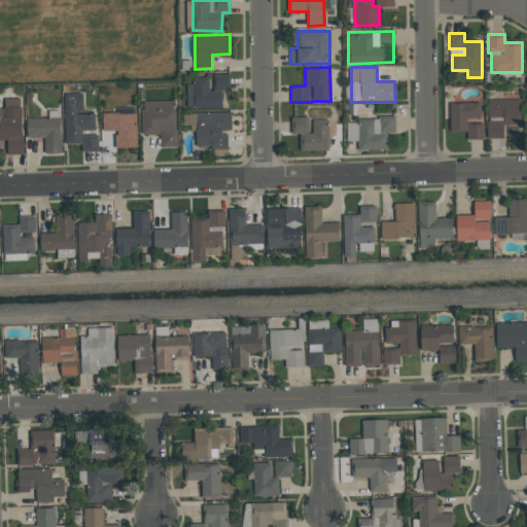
[(186,107),(222,108),(222,91),(230,91),(230,74),(214,74),(213,91),(208,90),(209,76),(194,76),(194,84),(187,84),(186,107)]
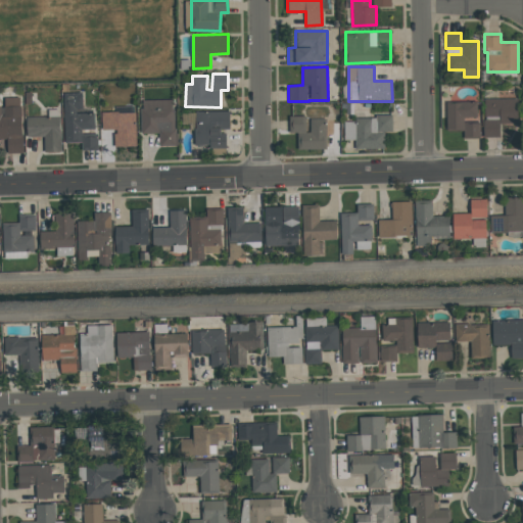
[(64,143),(82,142),(82,150),(98,150),(97,137),(83,137),(82,129),(95,129),(94,113),(83,113),(82,92),(63,93),(64,143)]
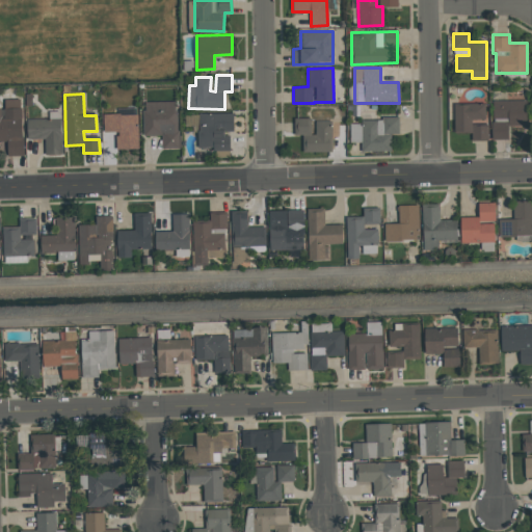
[(0,108),(0,141),(7,141),(7,156),(23,155),(22,99),(4,100),(5,108),(0,108)]
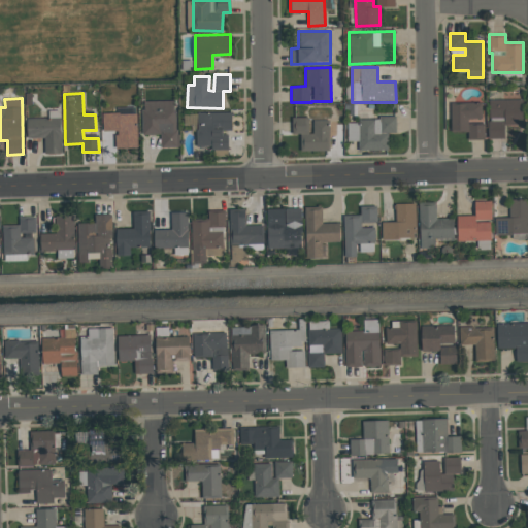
[(522,99),(489,100),(489,138),(504,138),(504,125),(522,125),(522,99)]
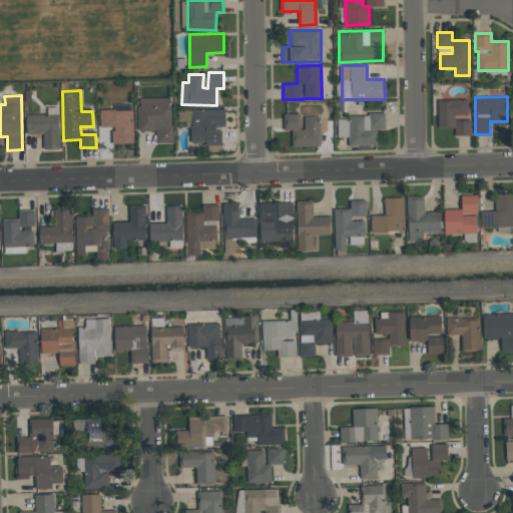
[(156,143),(171,143),(170,97),(137,98),(138,131),(156,130),(156,143)]
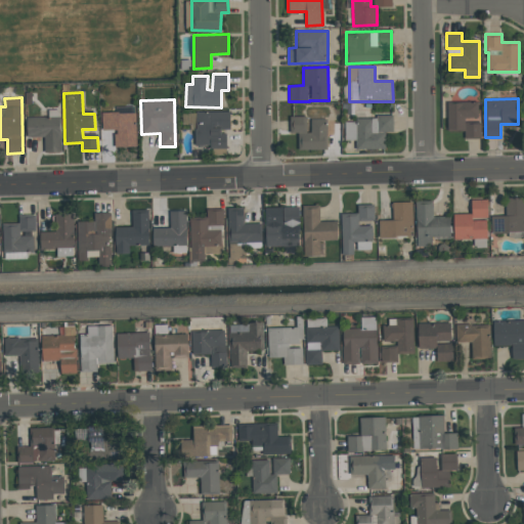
[(447,102),(447,130),(464,131),(464,138),(480,139),(481,124),(465,124),(465,118),(478,118),(478,102),(447,102)]
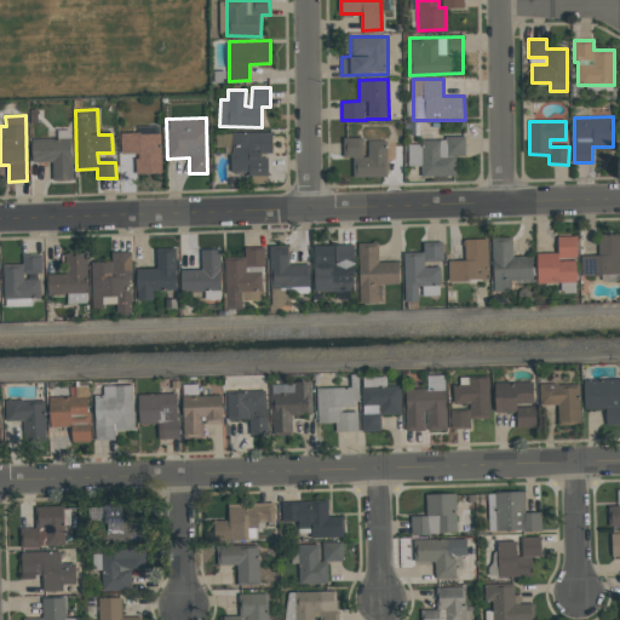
[(230,133),(231,172),(252,171),(252,176),(269,176),(268,154),(271,154),(271,132),(230,133)]
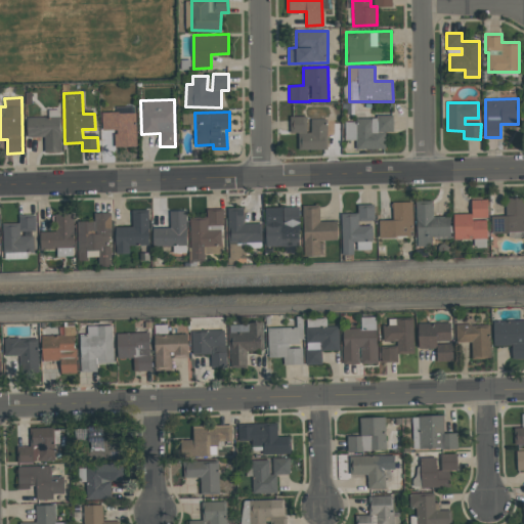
[(115,147),(136,146),(135,113),(101,113),(102,130),(115,130),(115,147)]
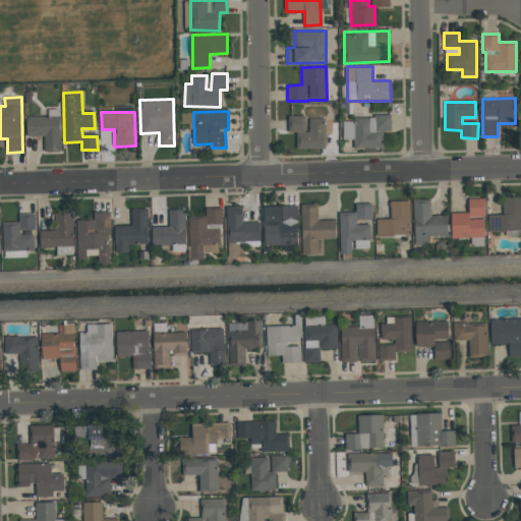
[(44,152),(61,152),(60,115),(25,116),(26,136),(43,136),(44,152)]
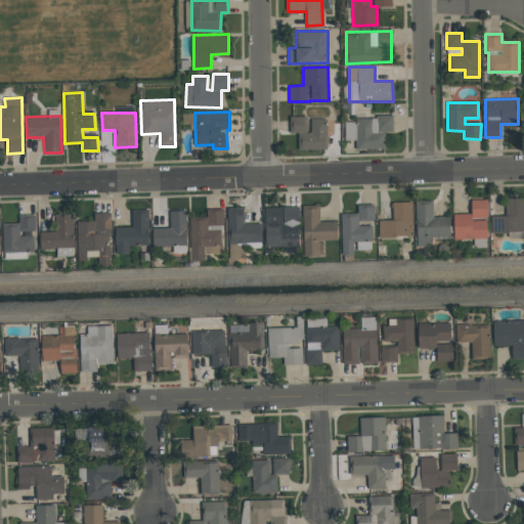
[(298,149),(326,148),(326,119),(308,119),(308,116),(290,117),(290,133),(298,133),(298,149)]
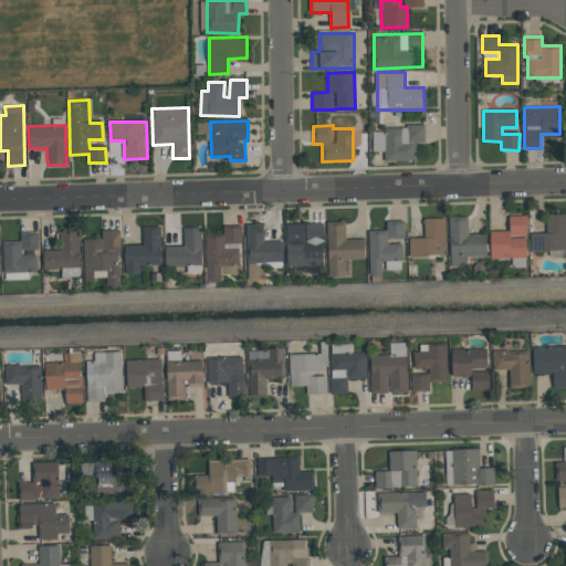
[(425,127),(373,128),(373,152),(385,152),(385,161),(416,160),(416,143),(425,143),(425,127)]
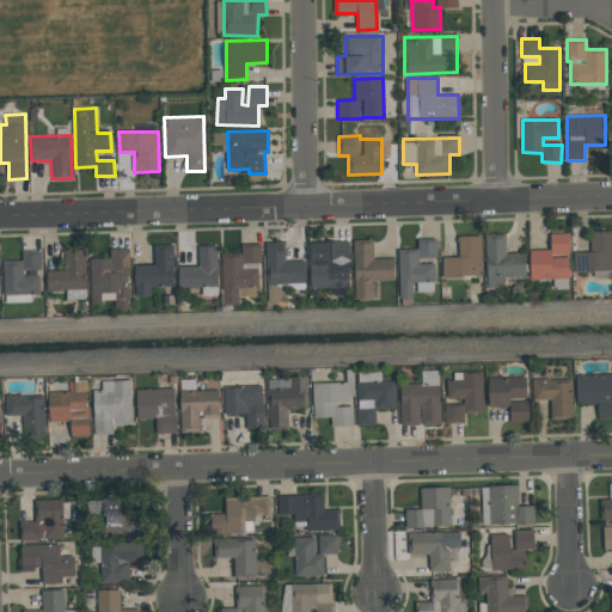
[(575,273),(611,270),(611,231),(591,231),(591,251),(574,252),(575,273)]
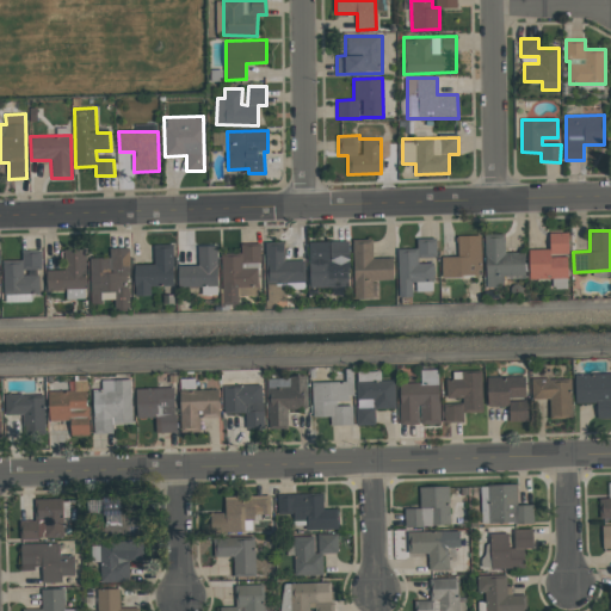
[(529,250),(530,279),(568,278),(568,254),(569,254),(568,233),(549,233),(550,250),(529,250)]
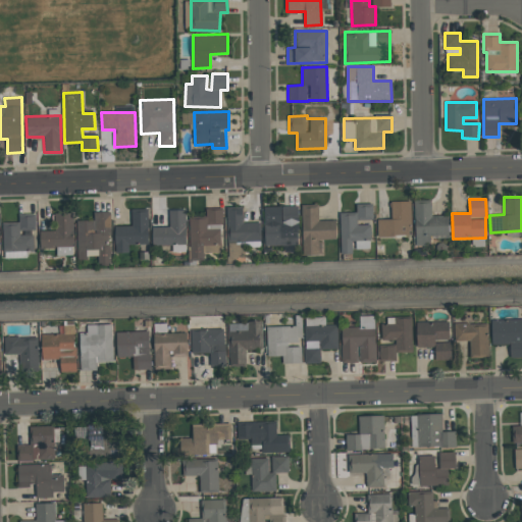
[(411,236),(410,201),(390,201),(390,219),(377,219),(377,237),(411,236)]
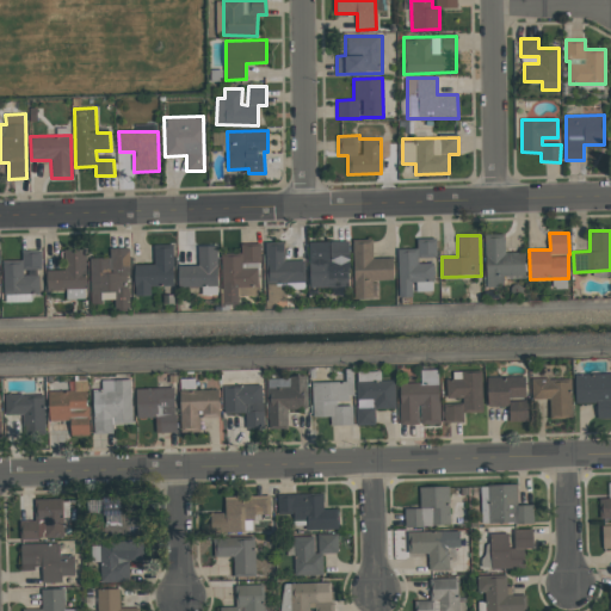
[(524,252),(505,253),(505,235),(485,236),(486,288),(504,288),(504,276),(525,276),(524,252)]
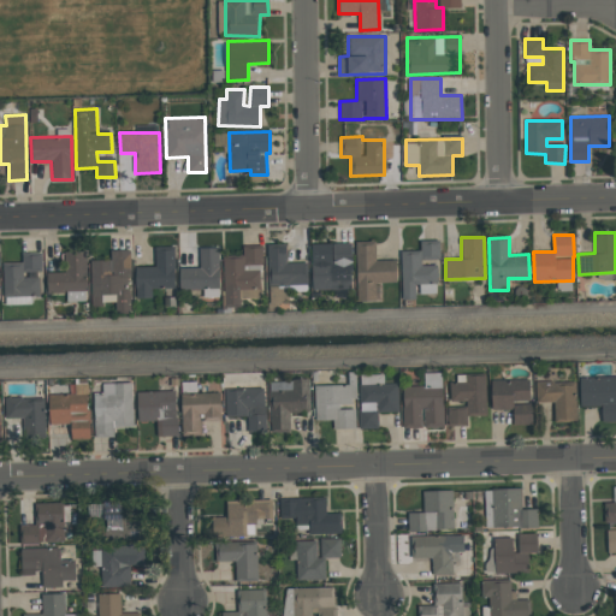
[(396,260),(375,260),(375,241),(356,242),(357,302),(375,301),(375,283),(397,283),(396,260)]
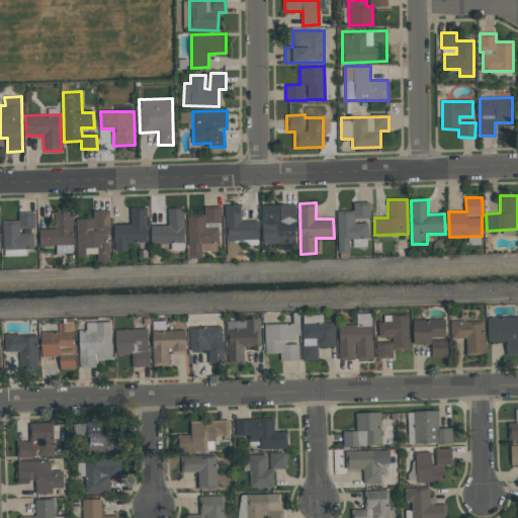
[(338,252),(351,252),(351,247),(367,247),(367,224),(355,224),(355,219),(369,219),(369,202),(353,202),(353,210),(338,210),(338,252)]
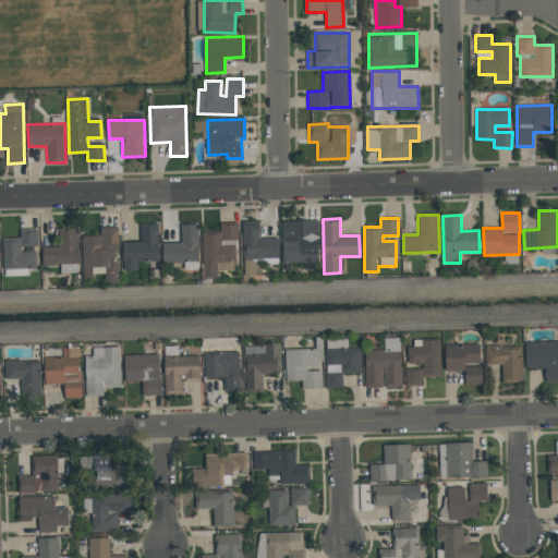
[(282,221),(283,263),(319,262),(318,220),(282,221)]
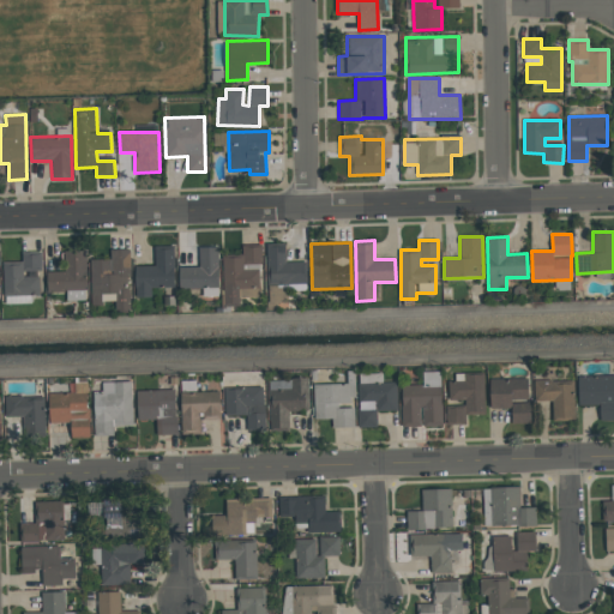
[(152,288),(175,287),(174,245),(154,245),(155,265),(136,266),(136,298),(152,296),(152,288)]
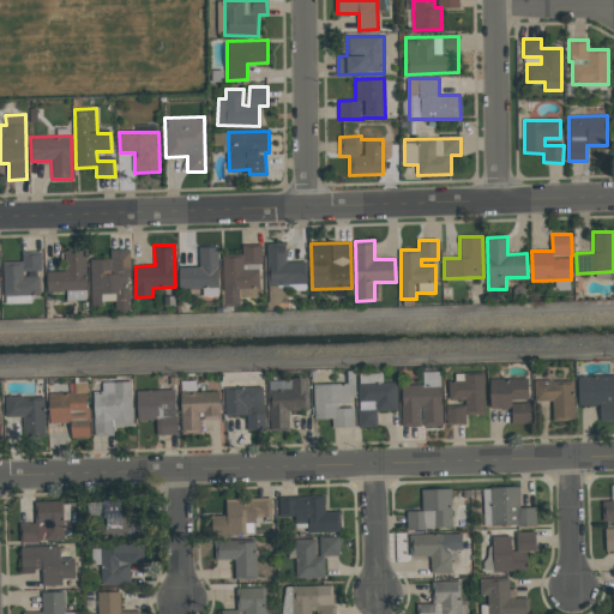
[(179,268),(180,289),(203,289),(203,296),(218,296),(218,246),(198,246),(199,266),(179,268)]
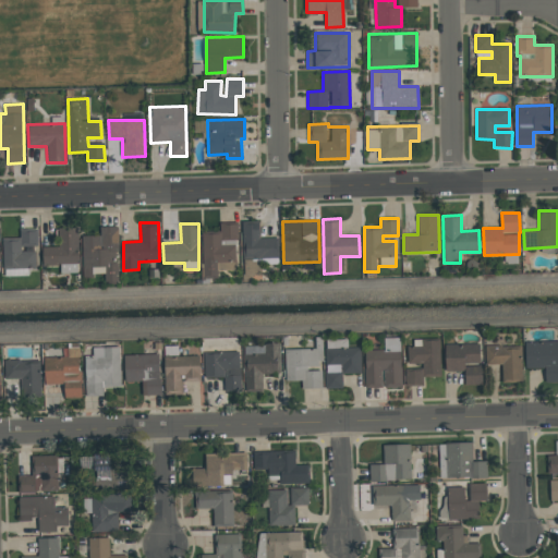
[(204,278),(218,278),(218,269),(238,269),(237,223),(220,225),(220,233),(203,233),(204,278)]
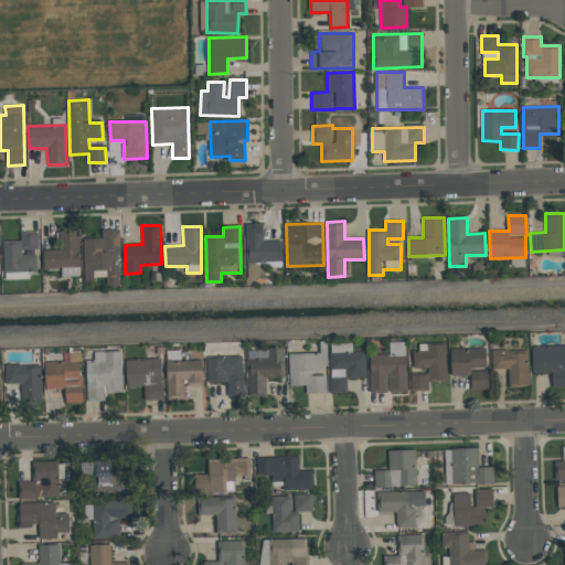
[(246,226),(246,263),(283,260),(283,241),(263,242),(263,226),(246,226)]
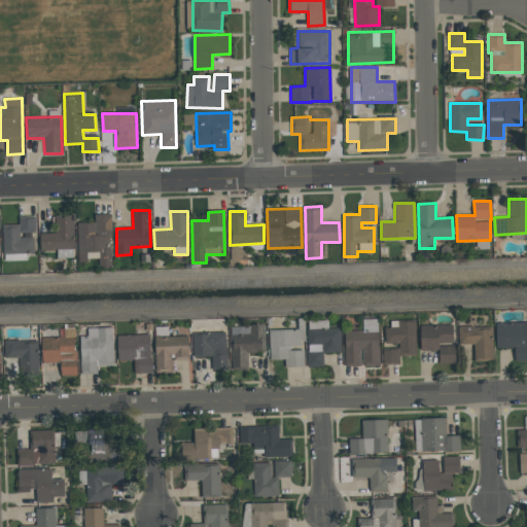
[(77,222),(78,261),(89,261),(89,256),(100,256),(100,268),(112,268),(111,213),(95,214),(95,222),(77,222)]
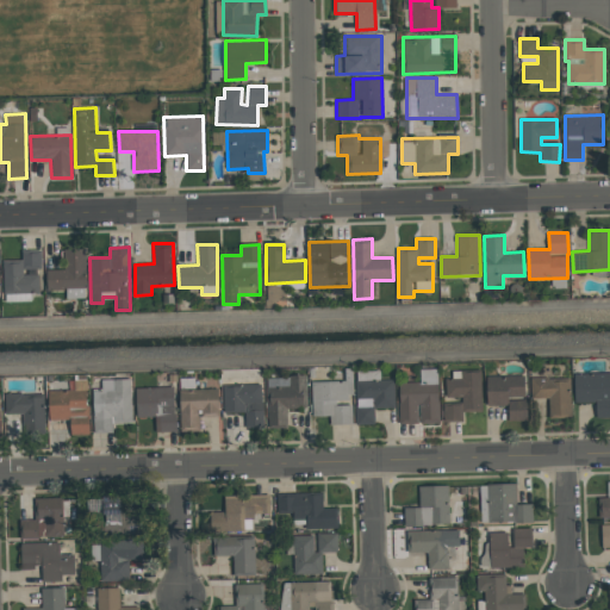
[(67,298),(86,298),(85,248),(66,249),(67,269),(47,269),(47,291),(67,290),(67,298)]
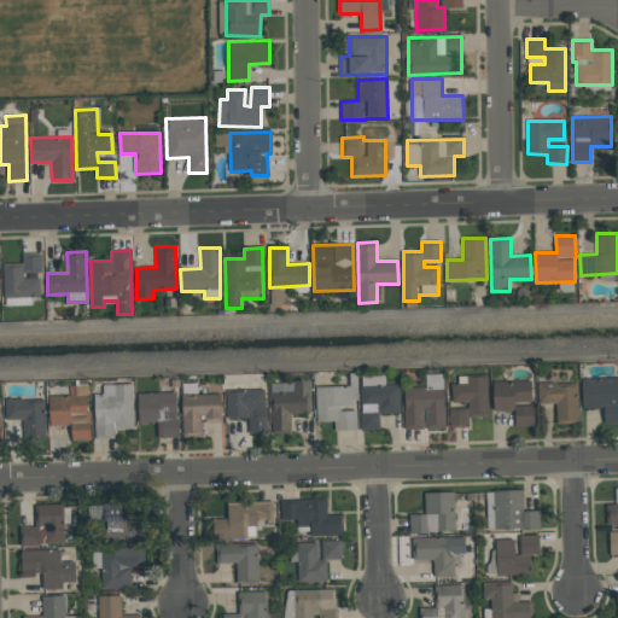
[(4,263),(5,305),(31,305),(31,297),(40,297),(40,279),(24,279),(24,273),(41,272),(41,252),(22,254),(22,263),(4,263)]
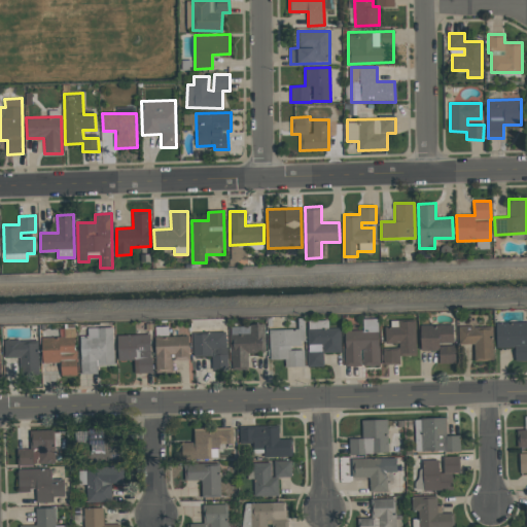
[(345,366),(362,365),(362,366),(380,365),(379,319),(363,319),(363,330),(345,330),(345,366)]
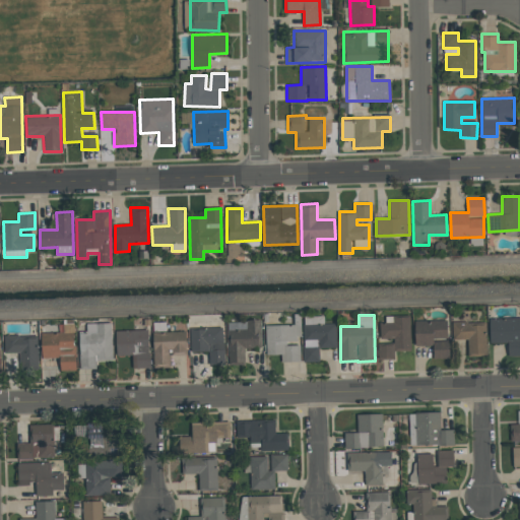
[(336,323),(324,324),(324,316),(304,317),(305,363),(319,362),(319,348),(336,347),(336,323)]
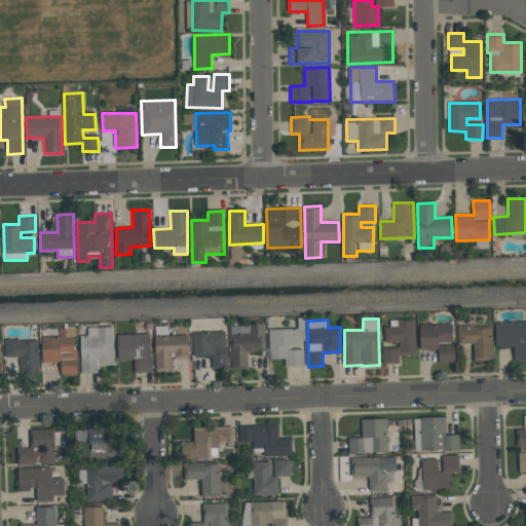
[(415,321),(386,321),(386,343),(398,343),(398,349),(383,349),(383,363),(400,363),(400,353),(415,353),(415,321)]
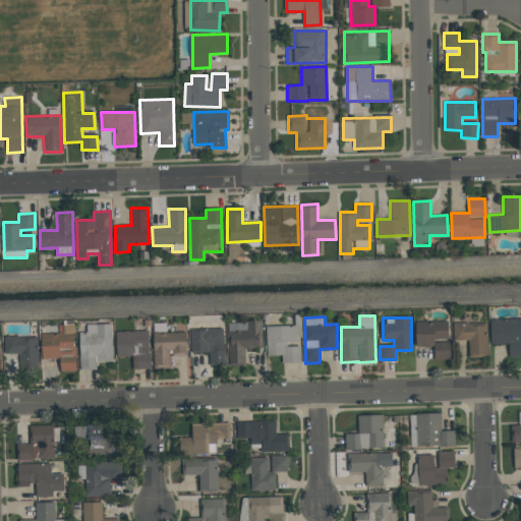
[(520,317),(490,320),(490,344),(509,344),(509,357),(520,356),(520,317)]
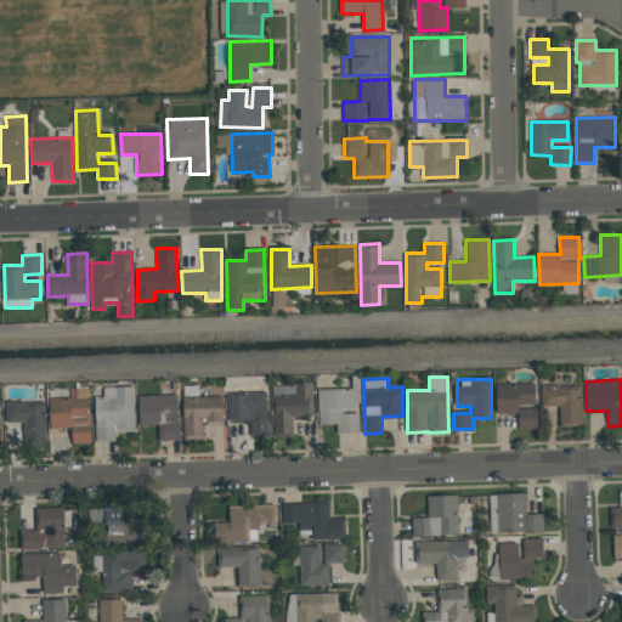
[(536,429),(535,383),(496,384),(497,414),(518,414),(518,429),(536,429)]
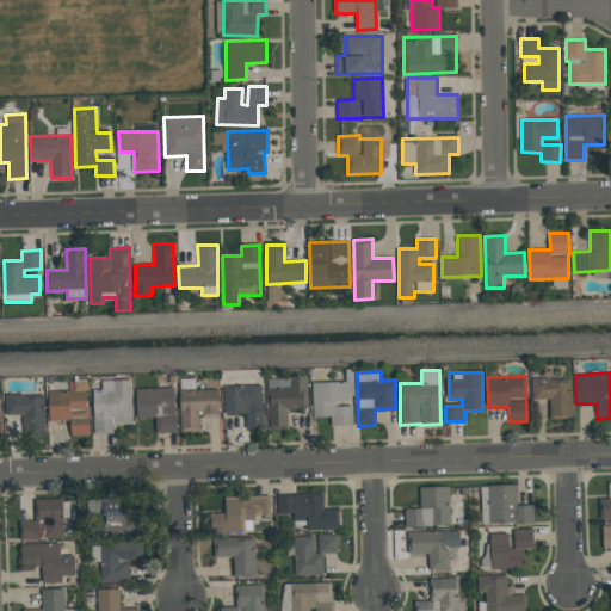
[(267,429),(288,429),(288,408),(307,408),(306,377),(267,377),(267,429)]
